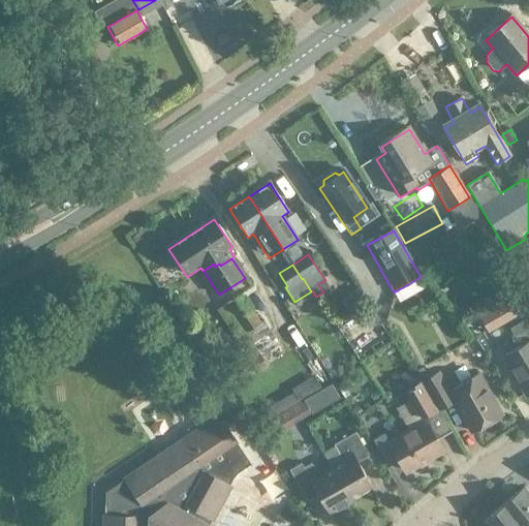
[(519,290),(496,304),(505,318),(506,317),(527,305),(519,290)]
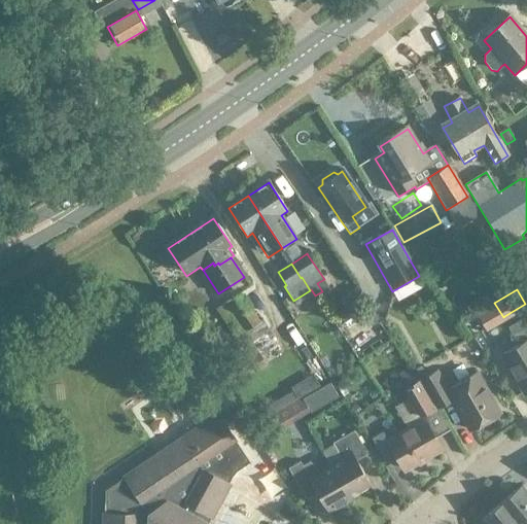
[(243,294),(227,304),(245,332),(259,322),(243,294)]
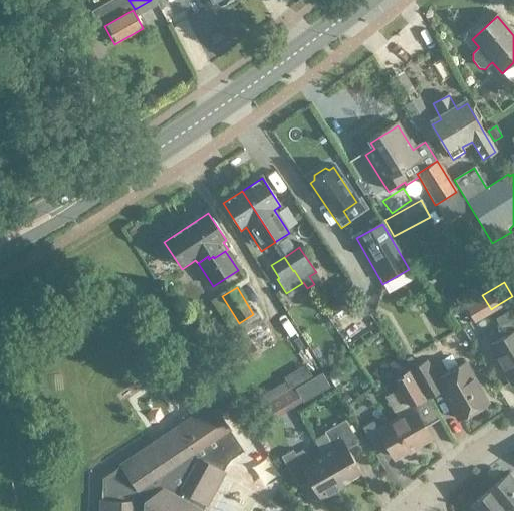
[(212,303),(242,352),(253,345),(246,334),(263,324),(256,313),(253,314),(239,323),(222,296),(212,303)]
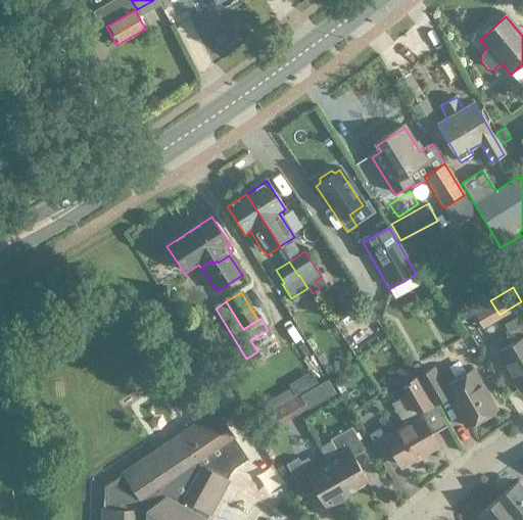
[(500,352),(522,392),(522,391),(522,315),(506,325),(516,343),(500,352)]
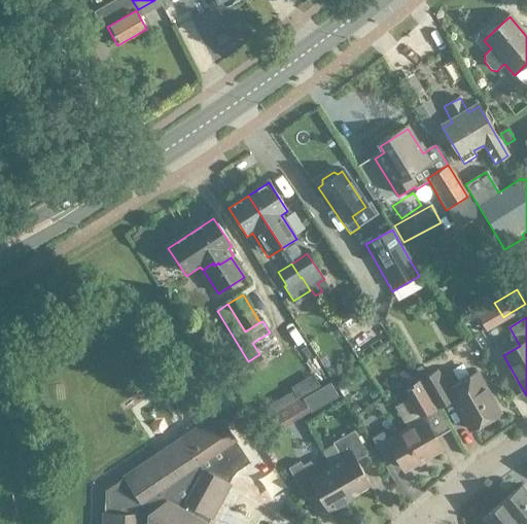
[(259,354),(248,361),(239,368),(247,380),(268,367),(259,354)]
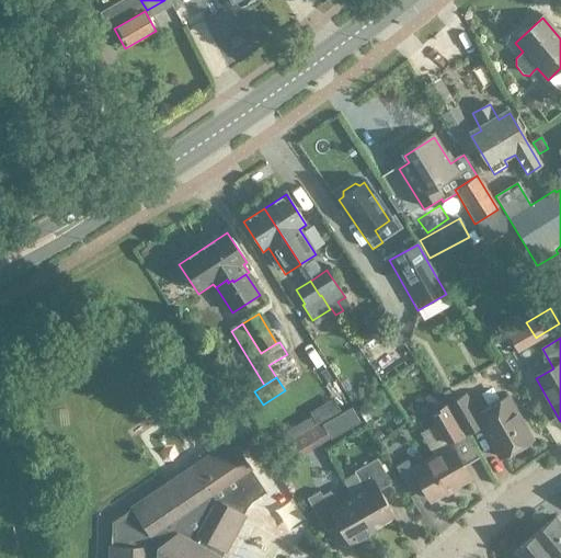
[(447,408),(464,436),(465,437),(467,436),(467,435),(480,428),(500,460),(531,441),(505,397),(478,413),(467,394),(446,405),(447,408)]
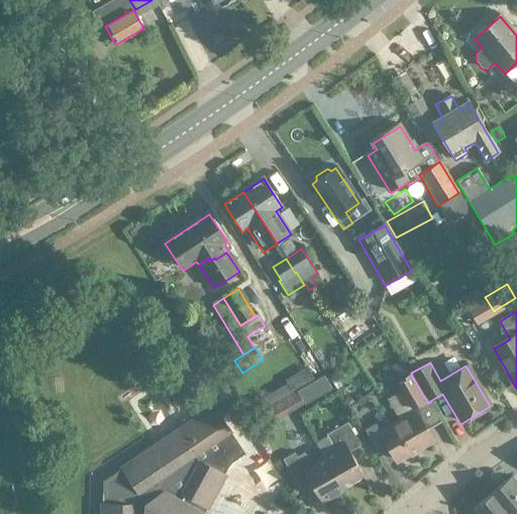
[(413,410),(427,402),(412,376),(411,373),(397,381),(413,410)]
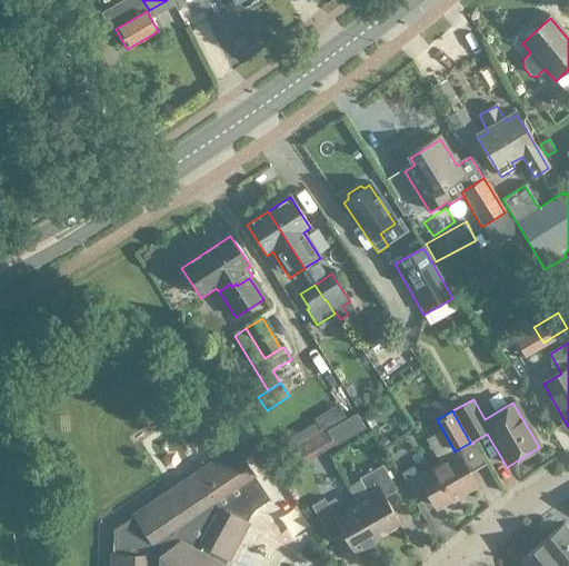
[(357,414),(327,430),(336,446),(365,429),(357,414)]
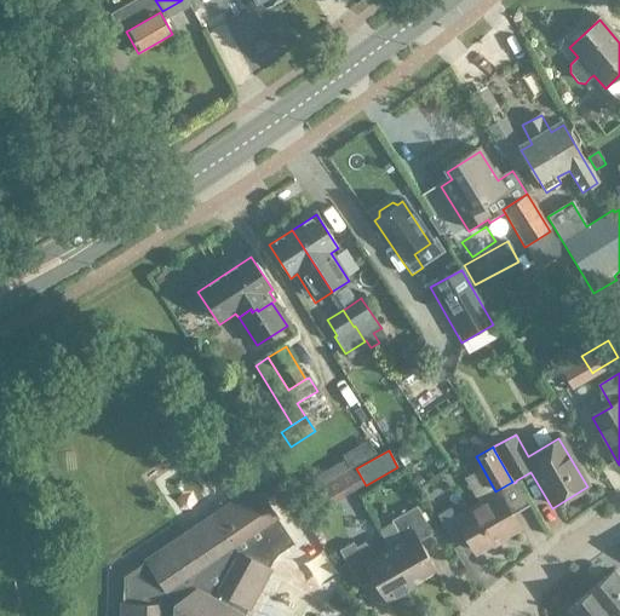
[(252,475),(259,487),(273,479),(264,467),(252,475)]
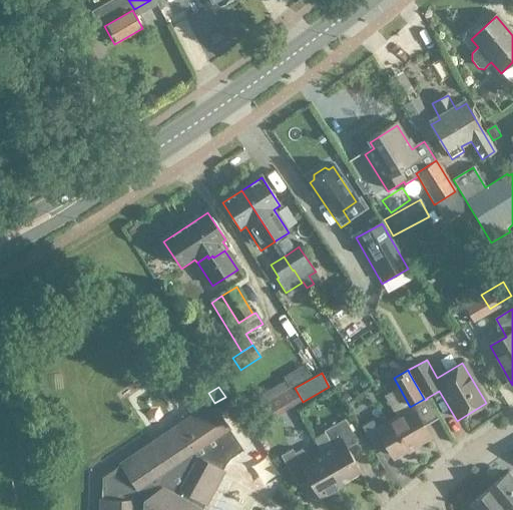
[(191,404),(198,415),(211,406),(203,396),(190,404),(191,404)]
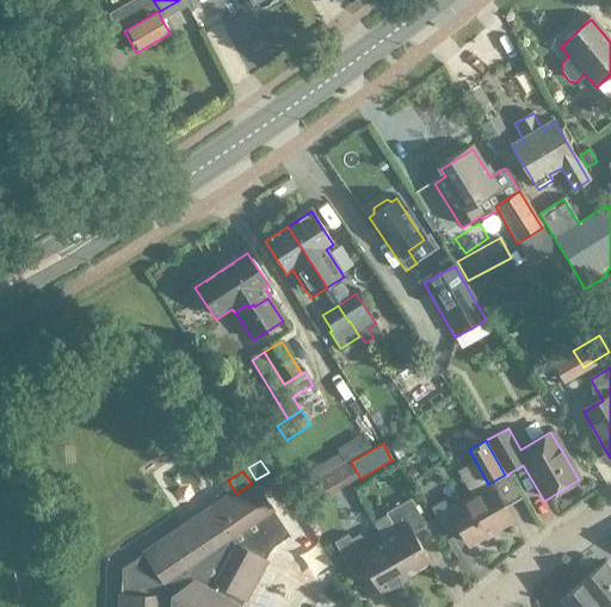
[(269,472),(255,479),(264,491),(276,484),(269,472)]
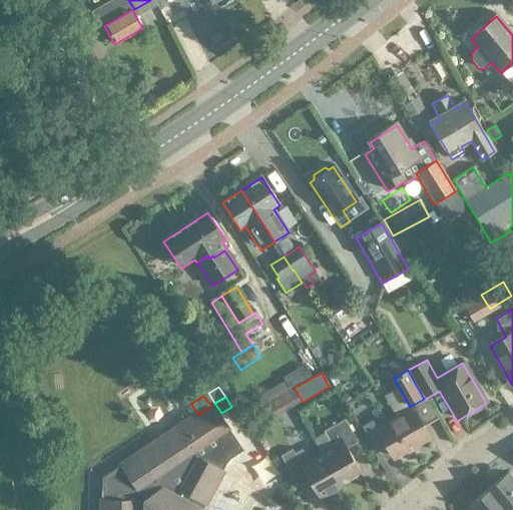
[(102,478),(100,503),(99,509),(204,509),(206,506),(206,507),(224,475),(218,471),(222,464),(225,465),(228,460),(241,452),(228,432),(229,431),(212,406),(211,406),(198,415),(120,467),(102,478)]
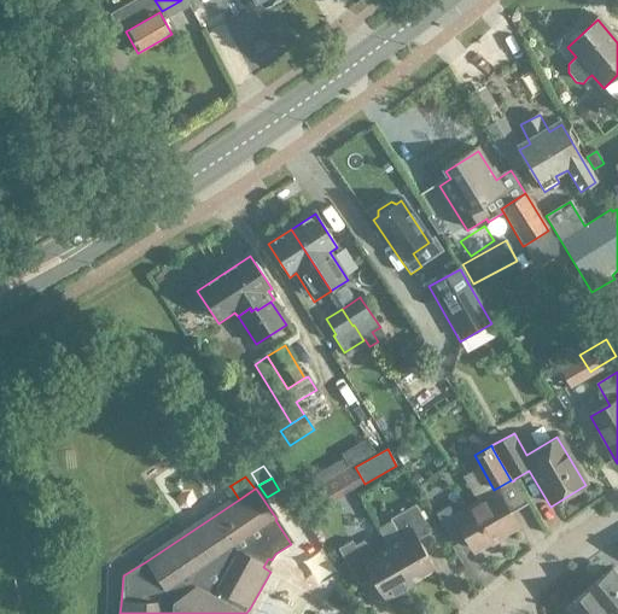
[(322,503),(313,496),(302,508),(310,516),(322,503)]
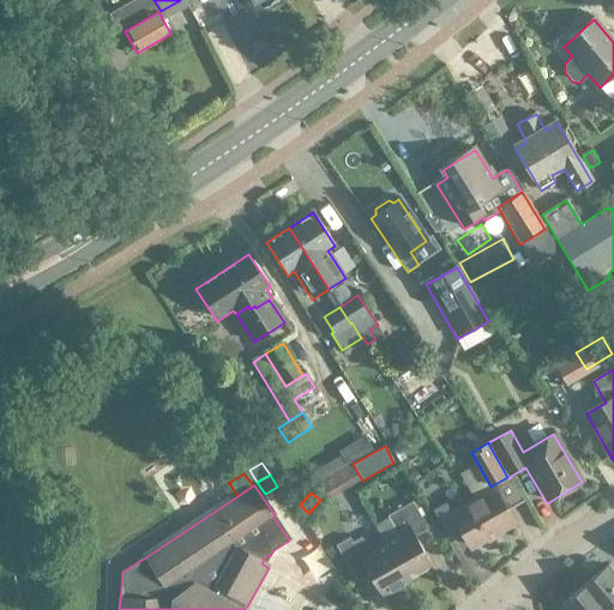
[(513,526),(494,493),(452,517),(471,550),(513,526)]
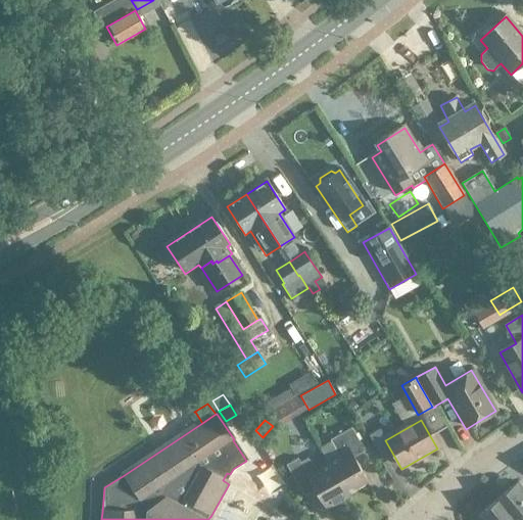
[(326,462),(328,466),(346,494),(367,483),(353,460),(365,453),(351,430),(330,442),(338,456),(326,462)]
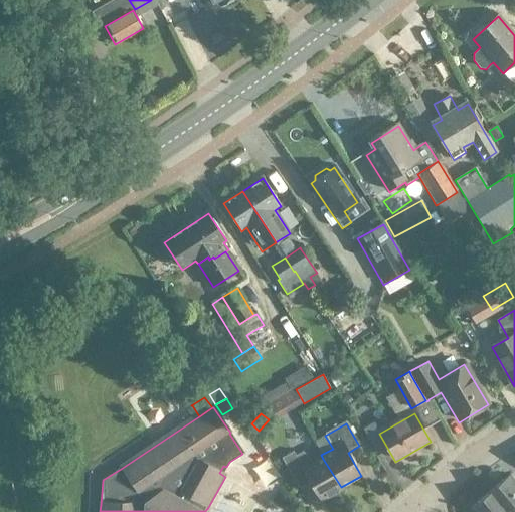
[(323,459),(312,465),(305,453),(296,458),(294,454),(282,461),(299,490),(310,484),(322,503),(343,491),(341,487),(323,459)]
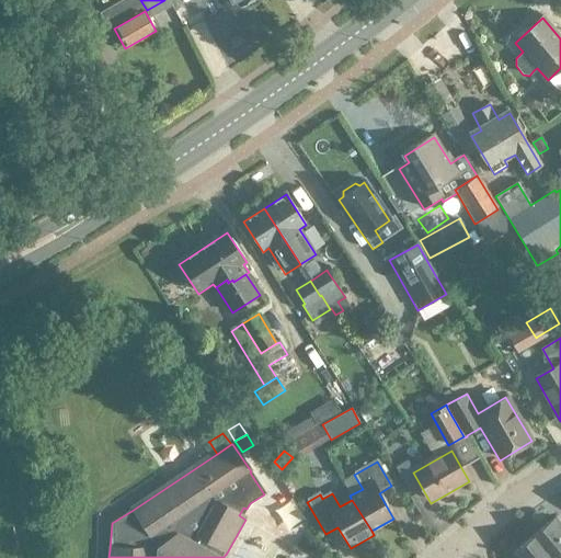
[(560,557),(560,526),(556,520),(533,538),(534,539),(535,538),(550,557),(560,557)]
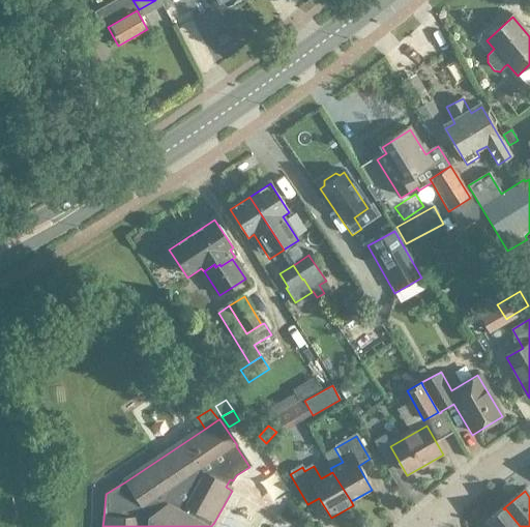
[(520,526),(505,508),(504,509),(484,525),(486,526),(520,526)]
